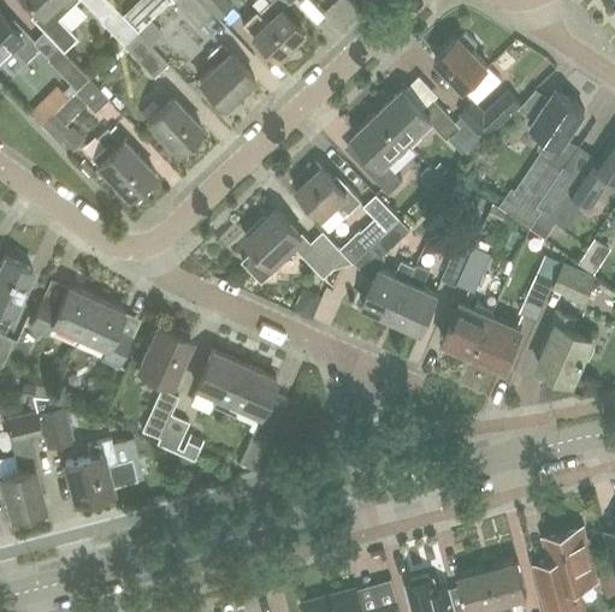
[(29,18),(59,51),(63,53),(76,40),(58,21),(77,0),(25,0),(36,11),(29,18)]
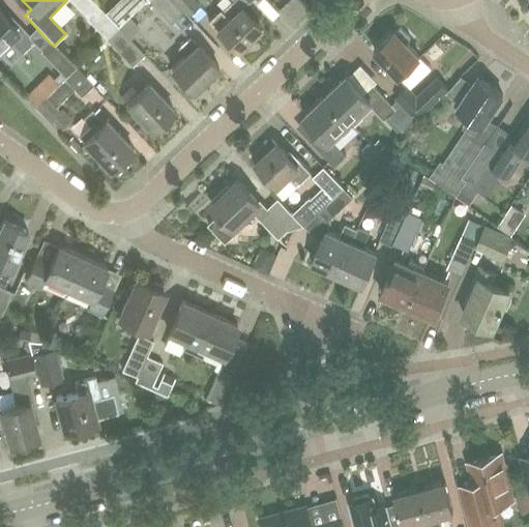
[(146,0),(120,0),(105,15),(117,28),(147,0),(146,0)]
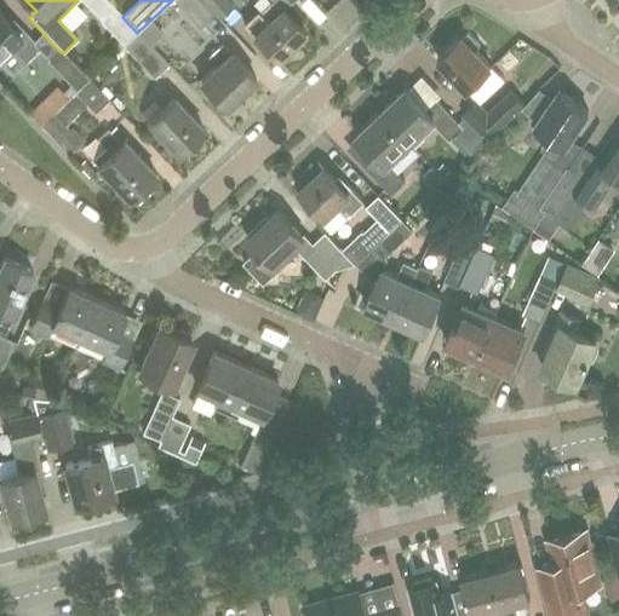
[(213,16),(198,0),(172,0),(200,29),(213,16)]
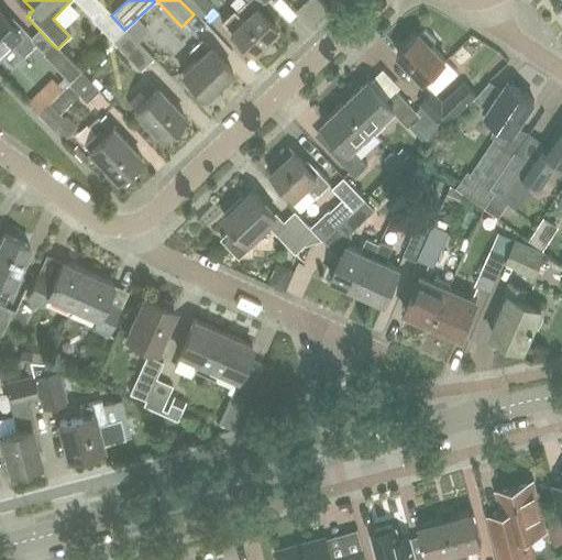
[(179,0),(194,14),(198,19),(210,8),(202,0),(179,0)]
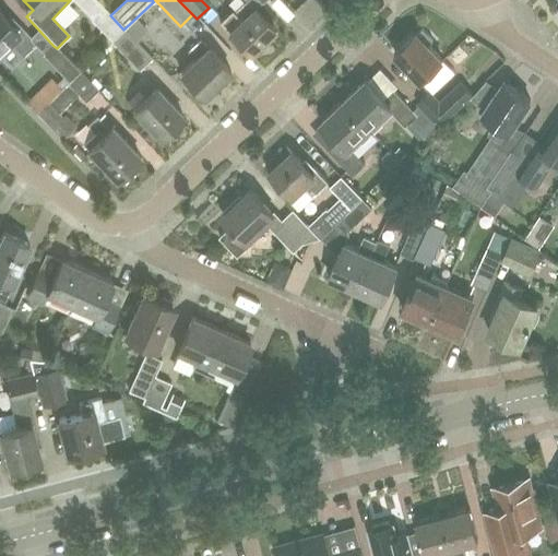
[(254,9),(259,4),(254,0),(247,0),(233,13),(230,11),(218,22),(249,54),(274,31),(254,9)]
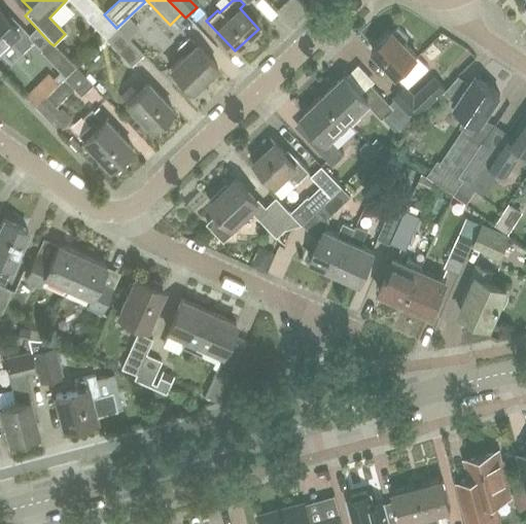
[(97,7),(84,20),(104,40),(116,28),(104,14),(97,7)]
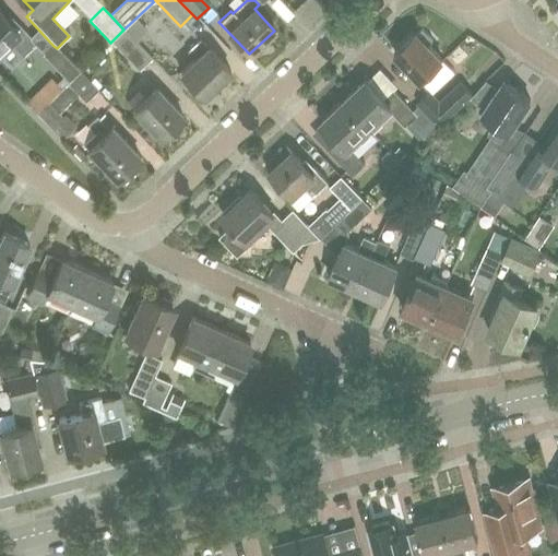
[(18,50),(30,38),(18,25),(14,30),(0,13),(0,50),(10,42),(18,50)]
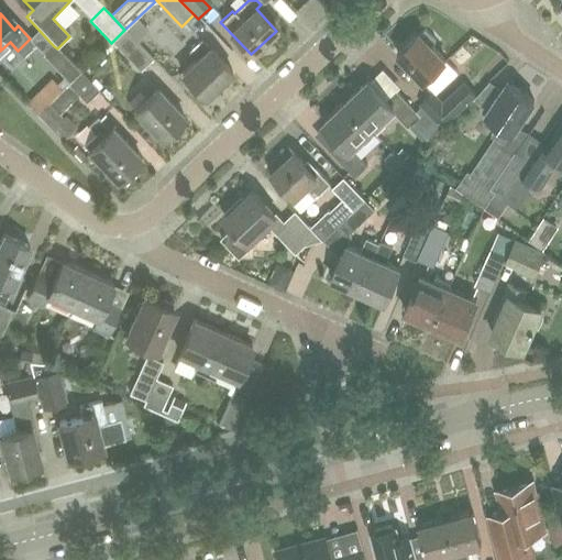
[(153,59),(124,30),(111,43),(139,73),(153,59)]
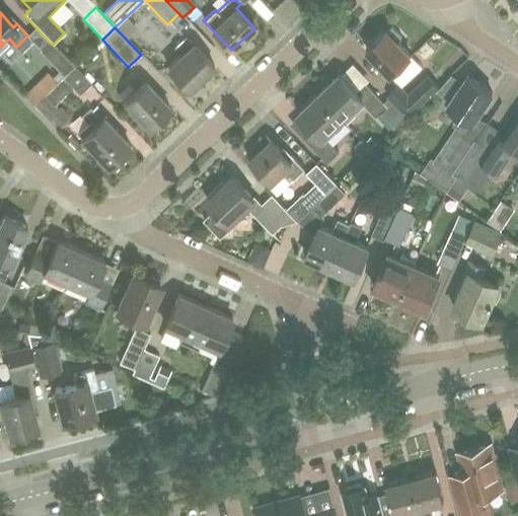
[(389,77),(411,57),(396,43),(401,39),(391,27),(386,32),(385,31),(365,51),(389,77)]
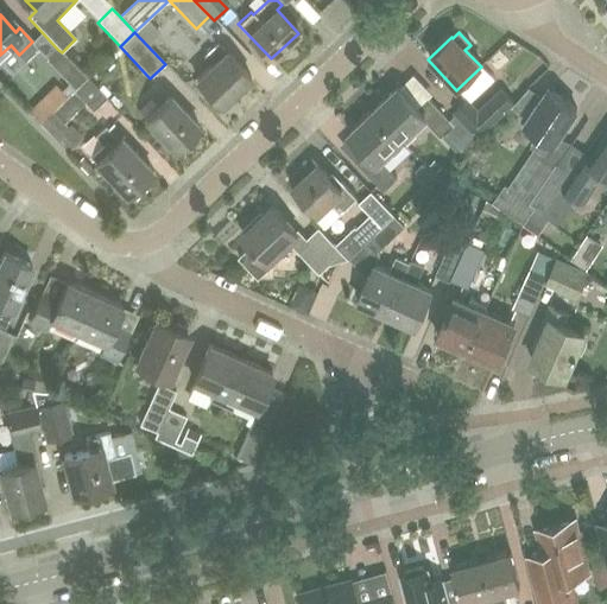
[(226,53),(216,45),(202,58),(212,68),(197,81),(221,106),(250,78),(226,53)]
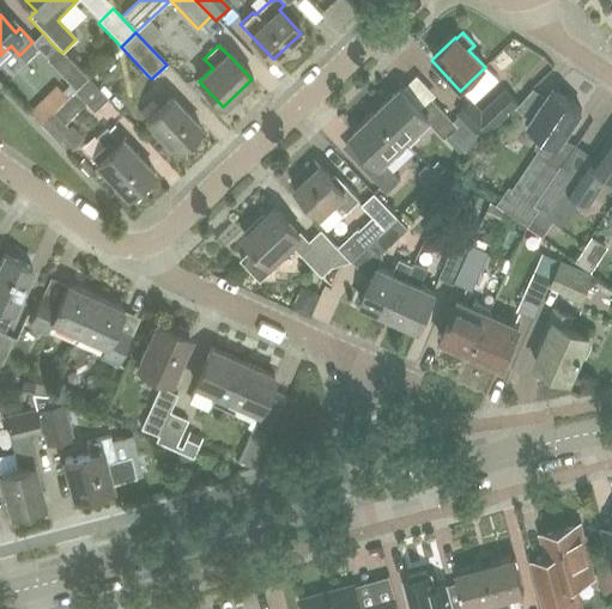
[(88,80),(62,53),(59,50),(47,62),(74,91),(88,80)]
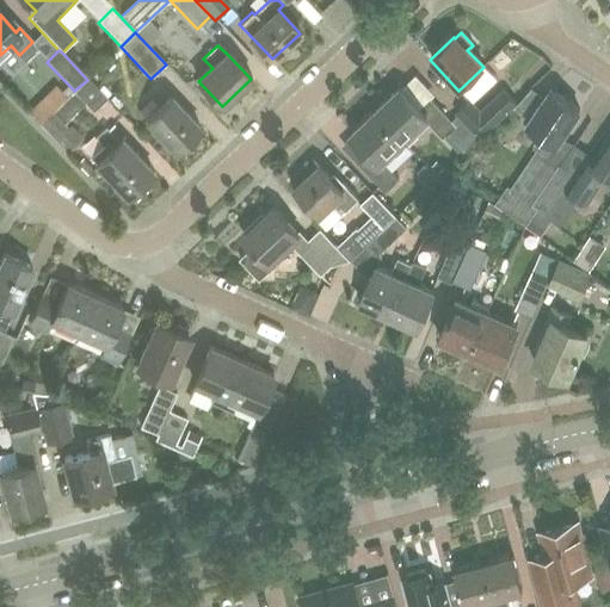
[(87,80),(74,91),(51,112),(62,123),(62,124),(85,103),(93,112),(106,100),(87,80)]
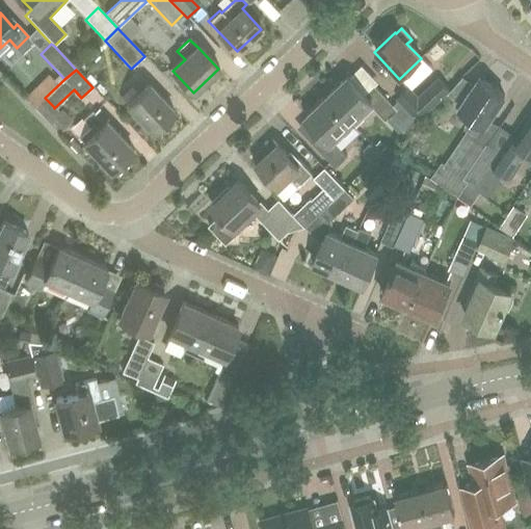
[(326,98),(350,124),(370,106),(386,122),(396,111),(374,87),(365,96),(348,78),(326,98)]
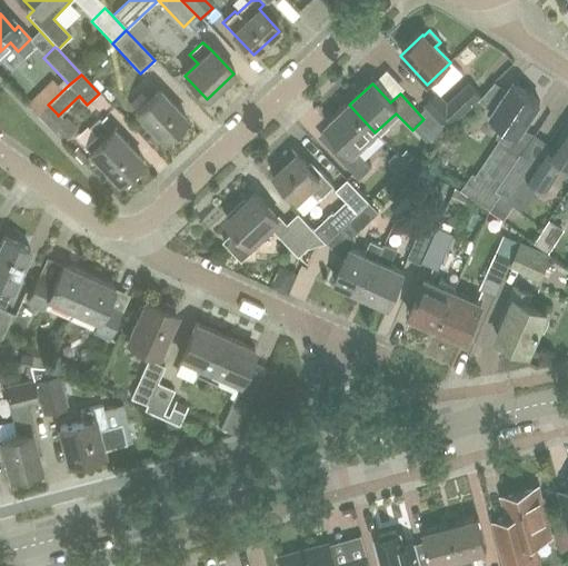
[(447,129),(480,98),(468,86),(447,106),(437,95),(425,106),(447,129)]
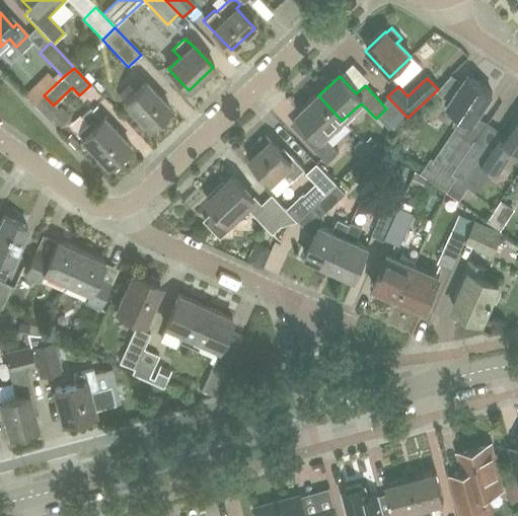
[(472,124),(492,94),(466,78),(447,106),(460,115),(452,126),(464,134),(471,123),(472,124)]
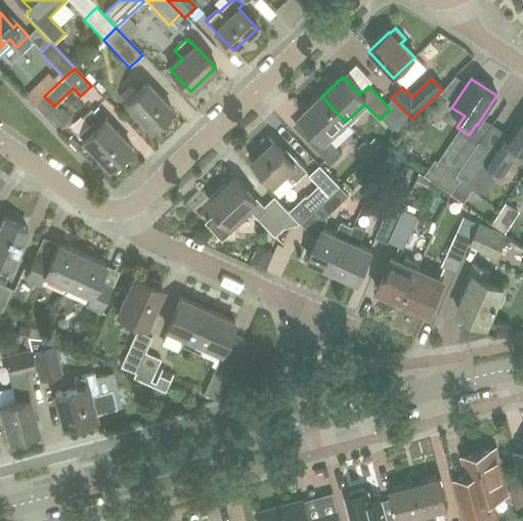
[(149,129),(170,111),(146,84),(125,103),(149,129)]
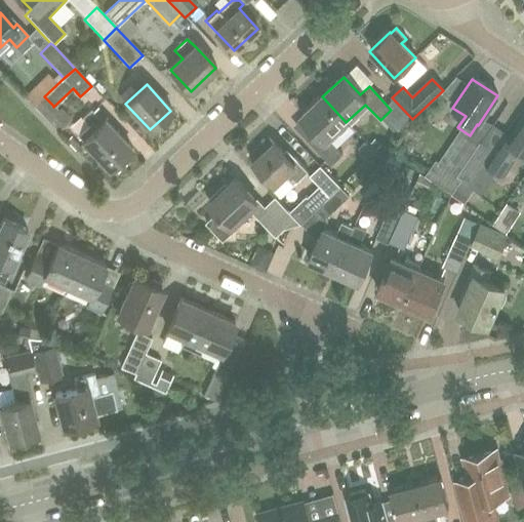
[(44,96),(34,107),(43,116),(53,106),(44,96)]
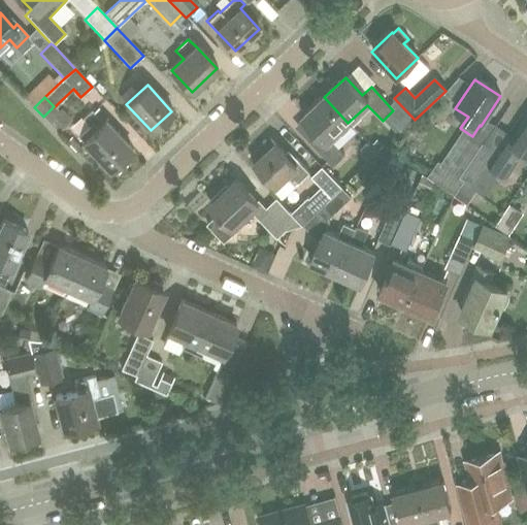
[(348,123),(324,97),(302,118),(320,135),(310,144),(332,168),(343,157),(329,141),(348,123)]
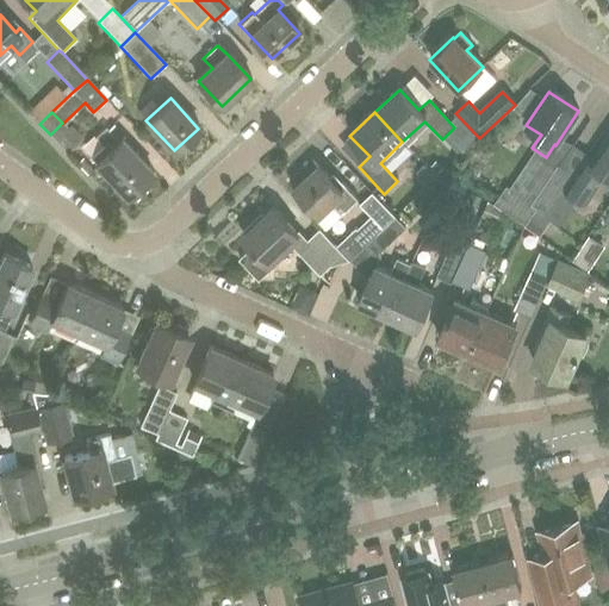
[(89,158),(94,163),(126,197),(151,172),(120,138),(118,141),(105,127),(94,137),(103,145),(89,158)]
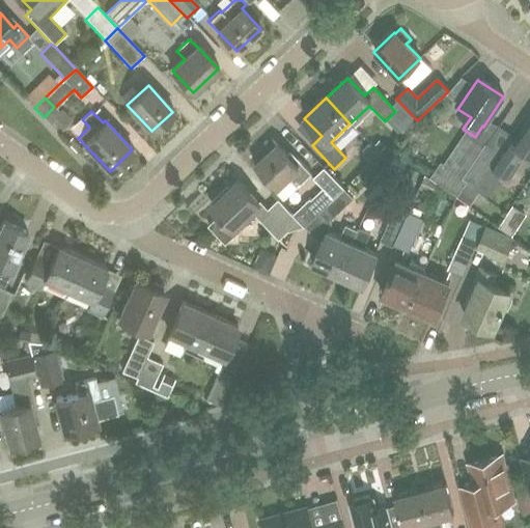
[(529,115),(512,143),(507,140),(498,156),(491,166),(509,178),(526,154),(529,156),(529,115)]
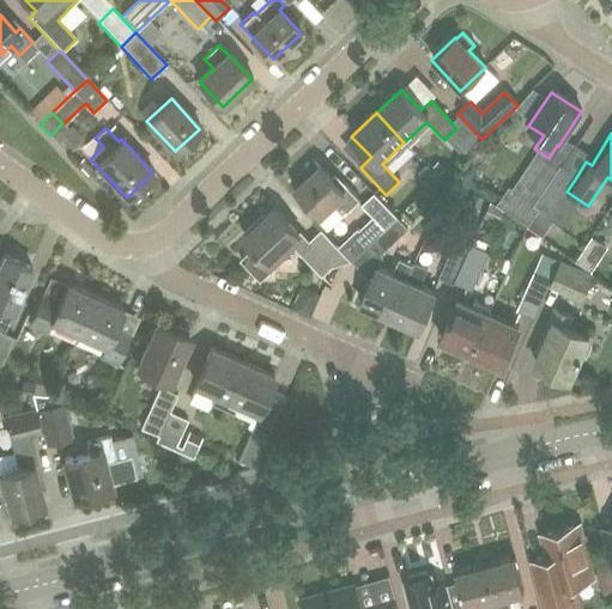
[(340,189),(319,166),(314,162),(290,184),(321,217),(333,206),(344,217),(361,201),(345,186),(340,189)]
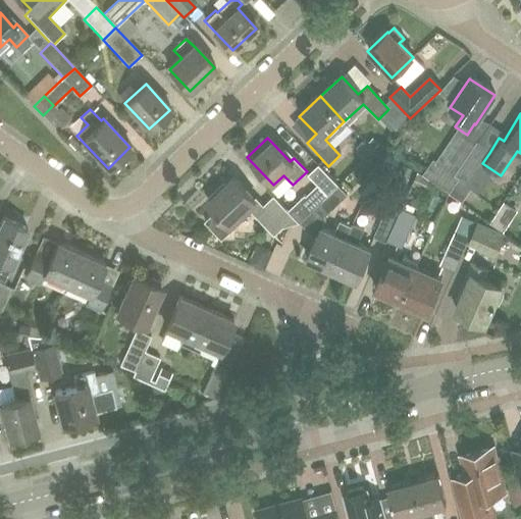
[(476,145),(454,176),(459,179),(467,186),(482,163),(489,153),(476,145)]
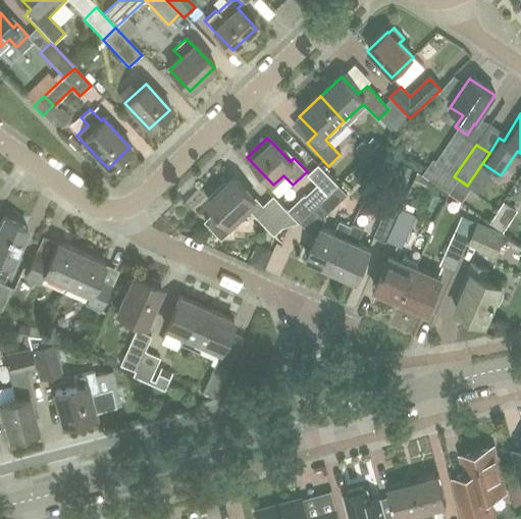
[(459,179),(454,176),(435,163),(432,161),(423,176),(449,195),(459,179)]
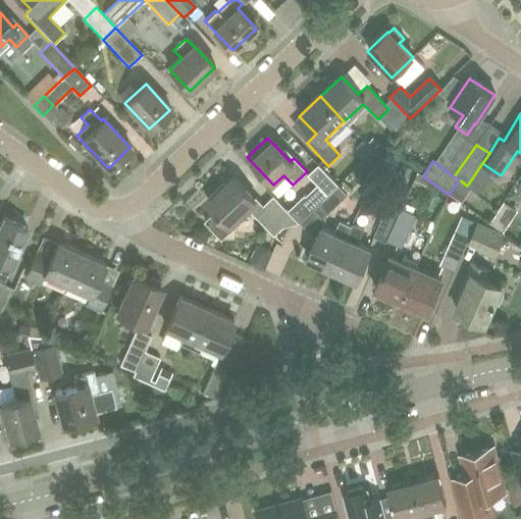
[(314,209),(337,188),(318,166),(308,176),(317,187),(304,199),(314,209)]
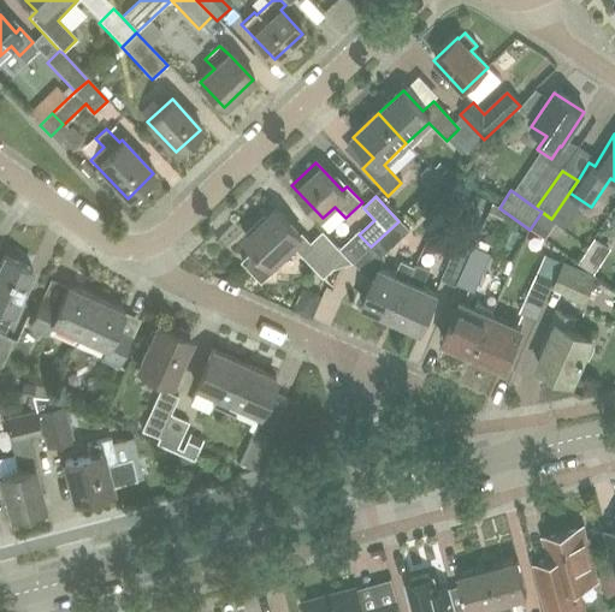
[(276,269),(272,266),(293,247),(324,279),(332,271),(353,265),(323,232),(309,244),(301,235),(300,236),(276,211),(246,239),(255,250),(242,262),(261,284),(276,269)]
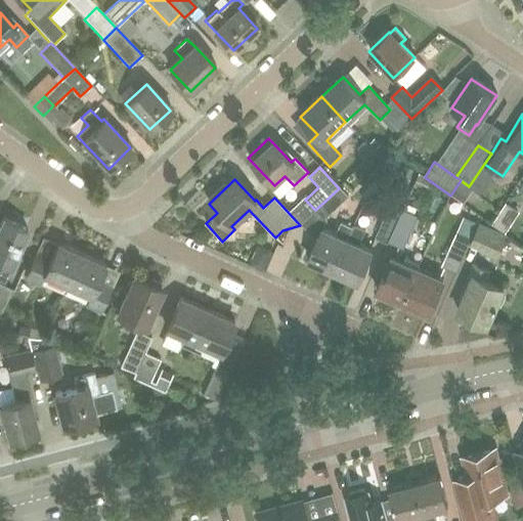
[(323,219),(348,197),(339,188),(315,210),(323,219)]
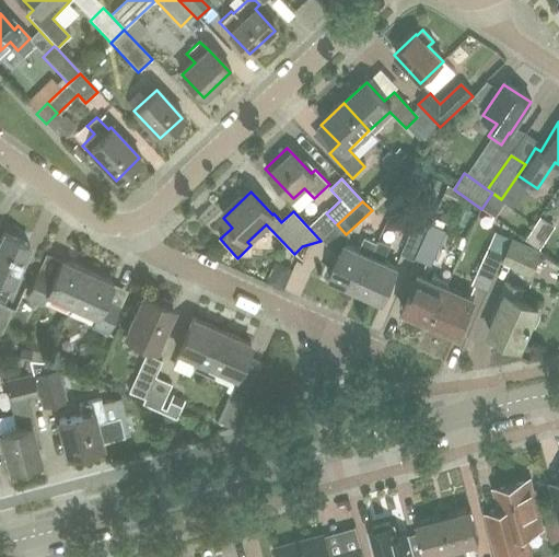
[(382,238),(395,243),(403,224),(389,219),(382,238)]
